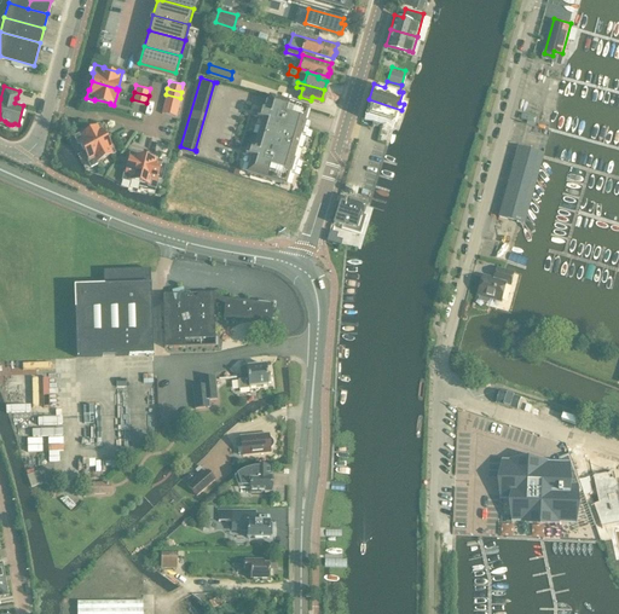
[(178,105),(180,98),(166,94),(163,103),(178,105)]
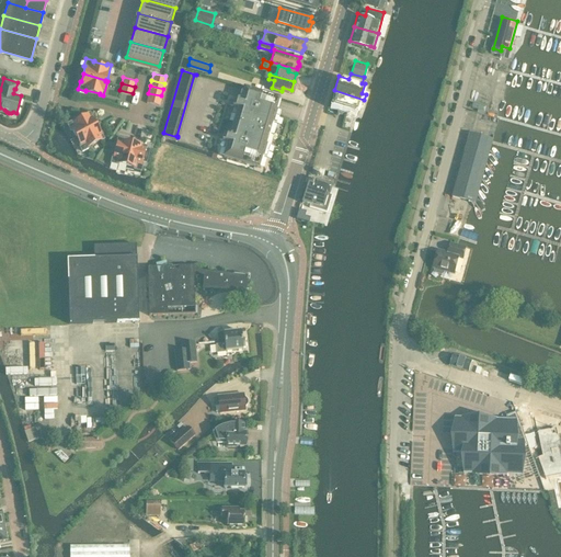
[(363,104),(364,100),(334,90),(330,104),(355,112),(358,103),(363,104)]
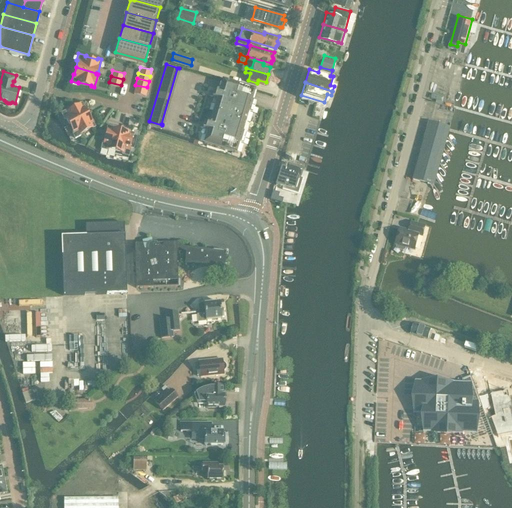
[(146,94),(147,87),(135,85),(134,91),(146,94)]
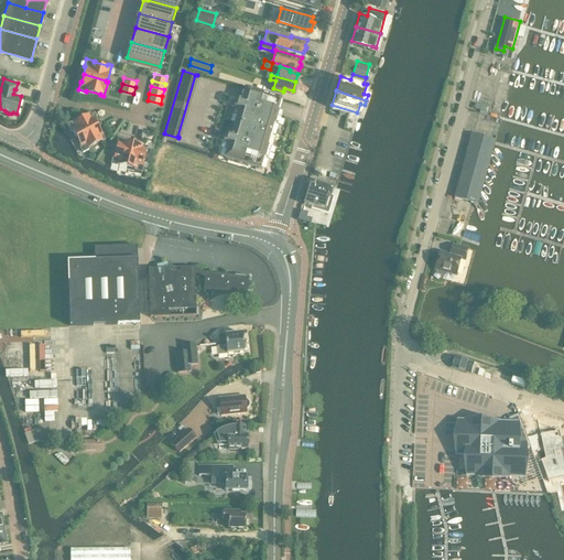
[(260,101),(260,99),(242,94),(241,100),(234,98),(231,104),(239,106),(235,120),(270,130),(273,119),(279,121),(282,108),(260,101)]
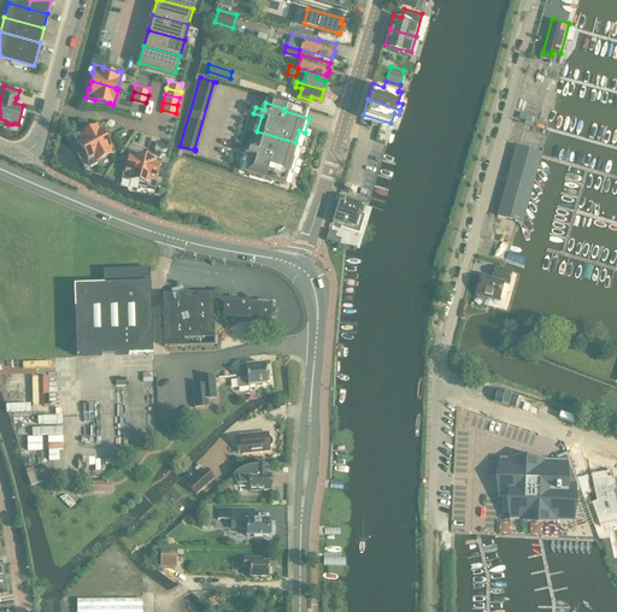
[(106,135),(99,122),(82,130),(81,129),(75,133),(78,140),(80,139),(83,147),(106,135)]
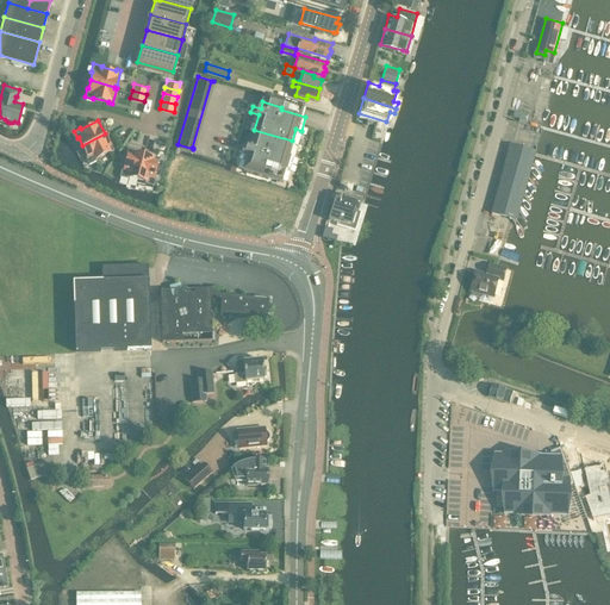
[(288,153),(292,141),(254,130),(250,145),(242,143),(240,149),(248,151),(243,167),(281,179),(285,166),(291,168),(294,154),(288,153)]
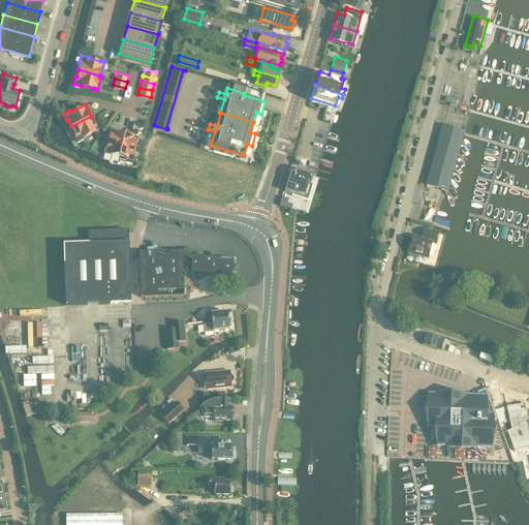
[(78,140),(84,136),(83,135),(97,127),(91,116),(71,126),(75,133),(74,133),(78,140)]
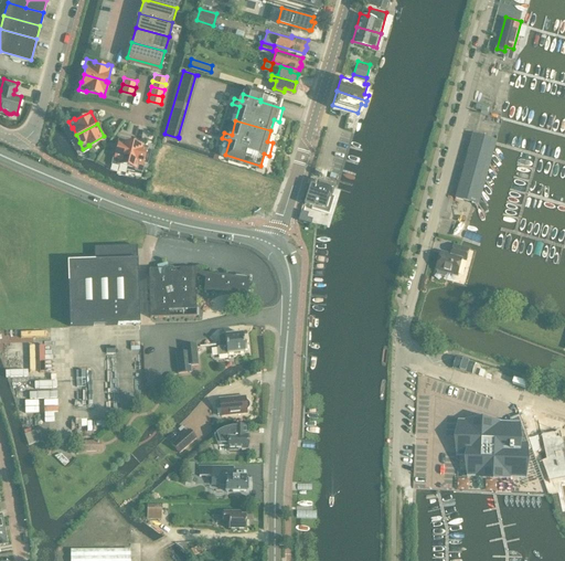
[(476,201),(493,137),(473,131),(456,196),(475,200),(476,201)]
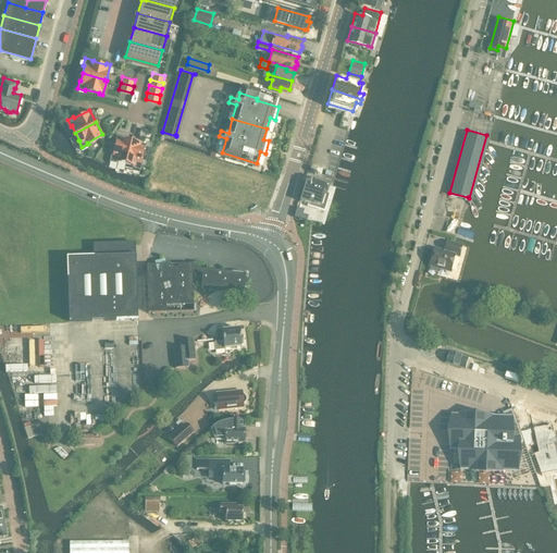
[(125,161),(131,138),(118,135),(113,152),(112,152),(110,159),(116,160),(118,159),(125,161)]
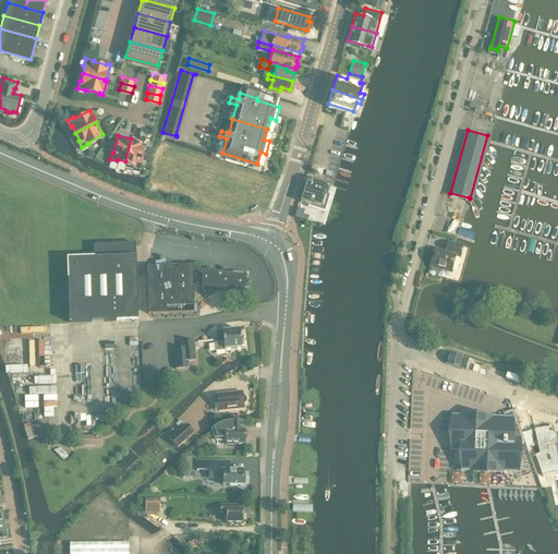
[(145,143),(131,139),(125,161),(134,164),(134,165),(141,166),(142,159),(141,159),(142,157),(145,158),(148,146),(144,145),(145,143)]
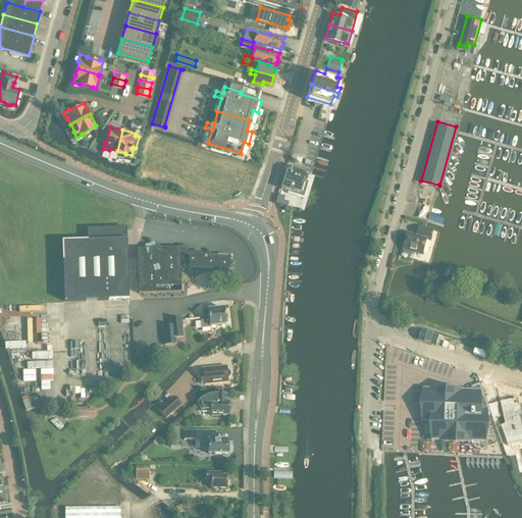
[(309,170),(290,164),(289,166),(286,166),(280,186),(289,188),(288,190),(303,194),(308,178),(306,178),(309,170)]
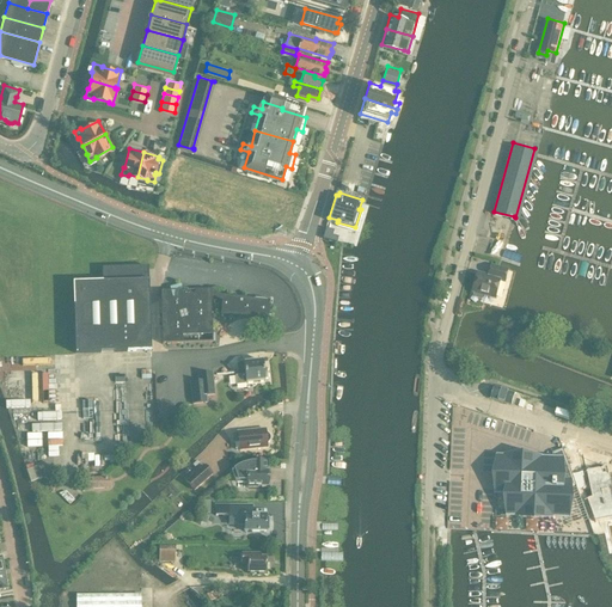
[(323,235),(331,238),(334,227),(325,225),(324,230),(323,235)]
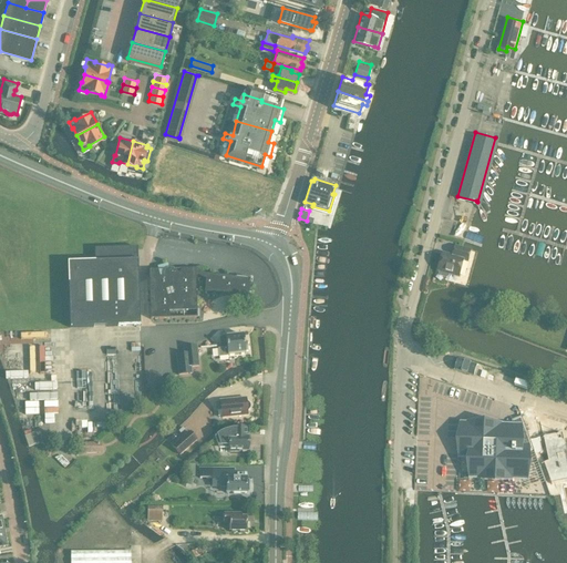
[(68,258),(70,323),(140,321),(137,246),(137,244),(95,245),(95,258),(68,258)]
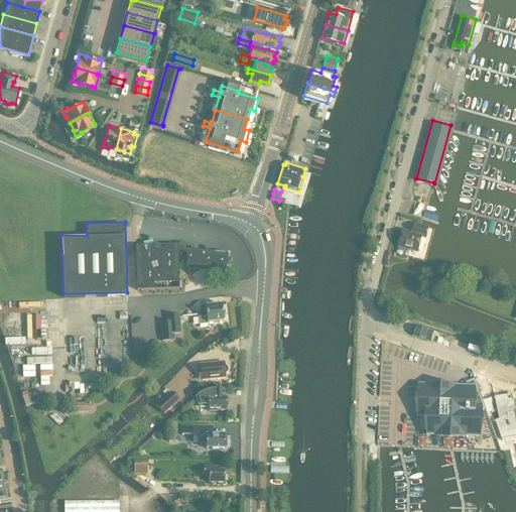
[(403,227),(399,244),(400,244),(400,247),(401,248),(407,250),(408,249),(409,247),(418,249),(422,234),(426,235),(429,225),(414,222),(412,230),(403,227)]
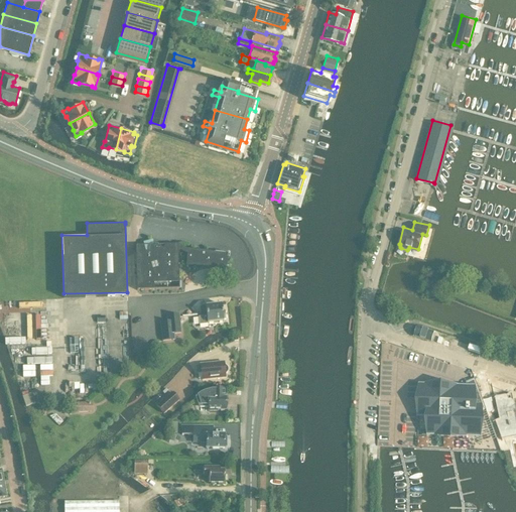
[(136,263),(134,263),(134,266),(136,266),(137,287),(178,285),(177,246),(177,242),(158,242),(157,242),(156,242),(156,241),(155,241),(154,241),(153,242),(152,242),(151,243),(144,243),(135,243),(136,263)]
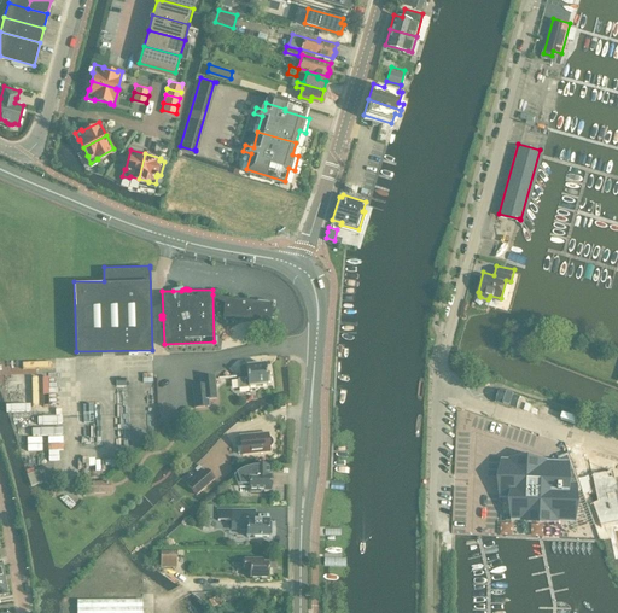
[(225,296),(213,290),(213,295),(223,301),(222,314),(270,320),(273,299),(225,295),(225,296)]
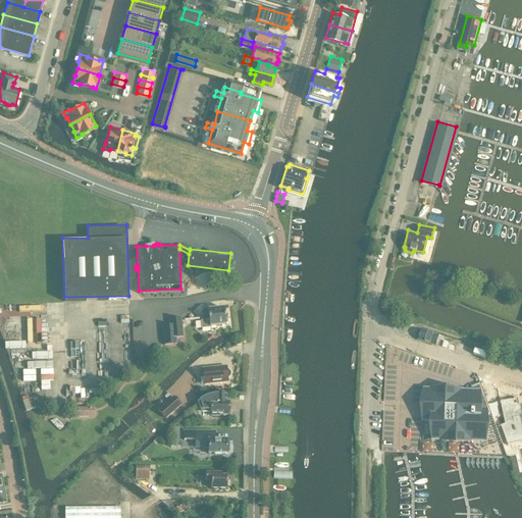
[(224,312),(223,305),(207,307),(202,308),(203,317),(200,317),(201,325),(209,325),(209,323),(225,322),(225,320),(227,320),(226,312),(224,312)]
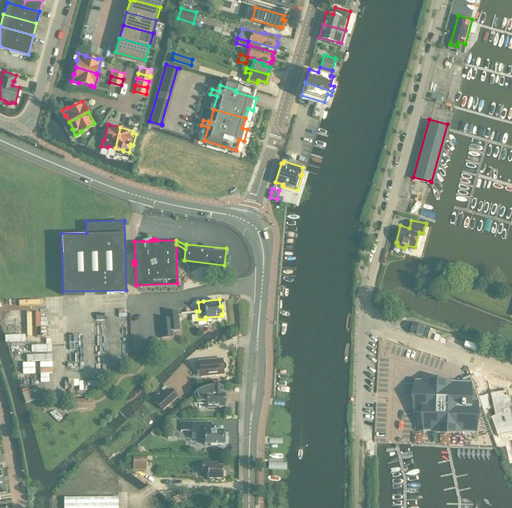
[(166,316),(159,317),(160,335),(172,334),(172,328),(179,327),(177,309),(165,310),(166,316)]
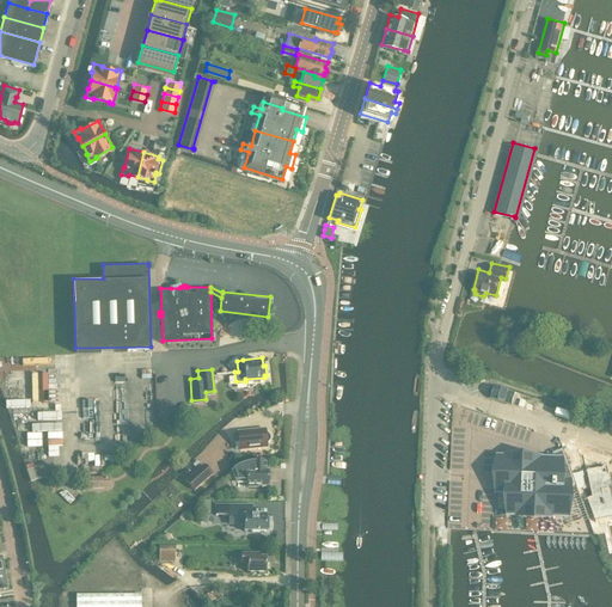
[(496,385),(494,394),(512,400),(514,391),(496,385)]
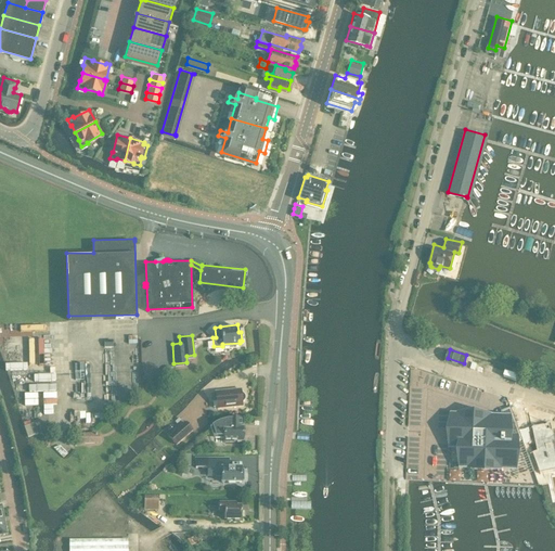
[(216,391),(211,393),(213,399),(217,399),(217,406),(242,404),(242,399),(244,398),(245,396),(244,393),(243,391),(241,391),(240,386),(215,388),(216,391)]
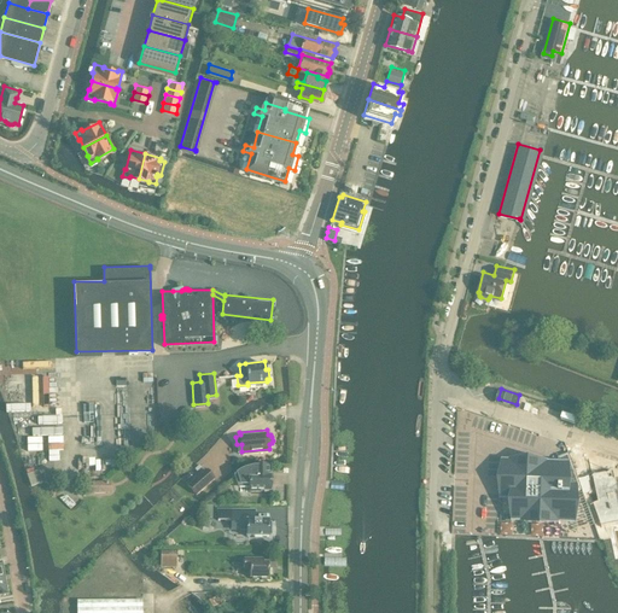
[(502,480),(502,482),(502,483),(502,484),(503,484),(503,485),(505,485),(506,485),(506,488),(506,491),(516,491),(518,513),(552,509),(552,514),(575,515),(572,491),(583,488),(569,450),(559,454),(558,459),(558,465),(536,463),(536,459),(523,460),(523,462),(507,462),(506,470),(508,477),(508,478),(507,477),(506,477),(505,477),(505,478),(503,478),(503,479),(502,479),(502,480)]
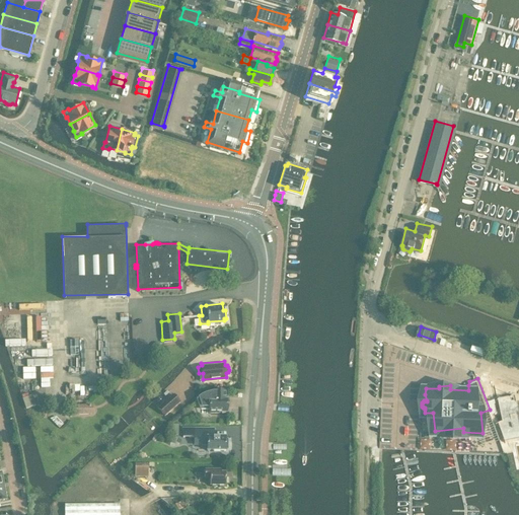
[(227,410),(227,396),(227,388),(215,389),(203,393),(197,396),(200,407),(209,407),(209,411),(218,411),(218,410),(227,410)]
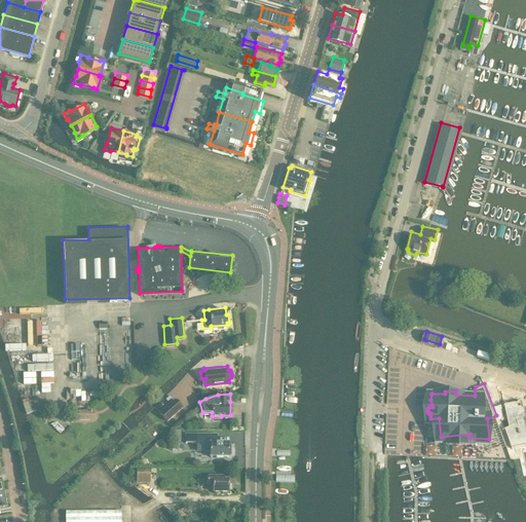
[(166,419),(183,404),(176,397),(159,411),(166,419)]
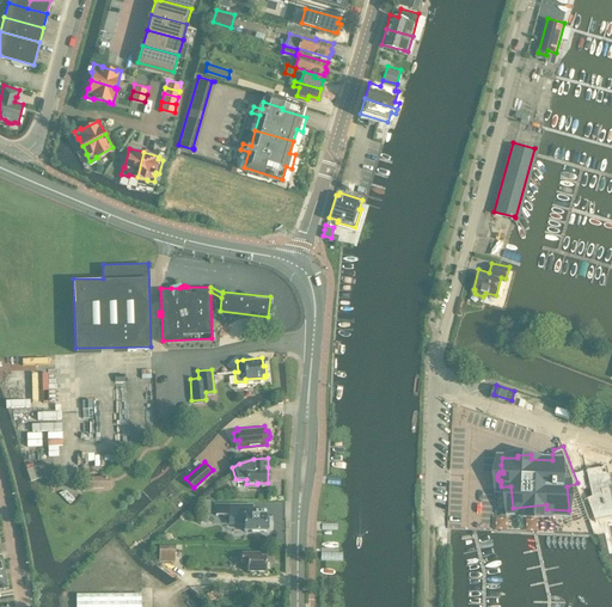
[(593,494),(586,496),(594,519),(611,516),(611,471),(611,472),(610,464),(589,467),(593,494)]
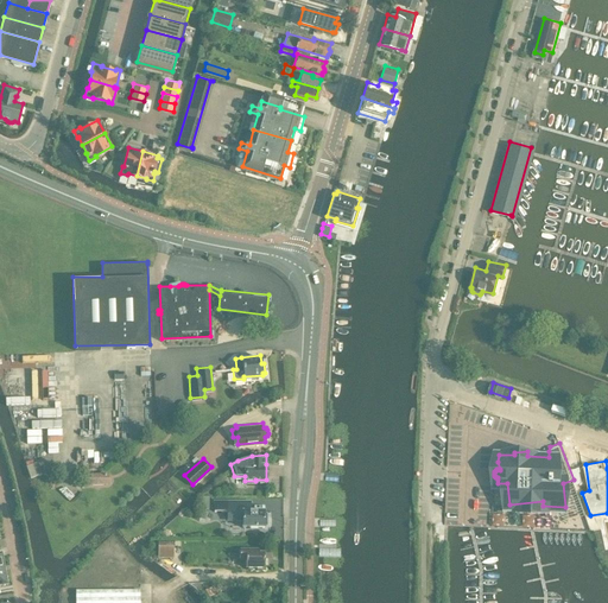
[(580,464),(570,465),(576,482),(582,482),(580,464)]
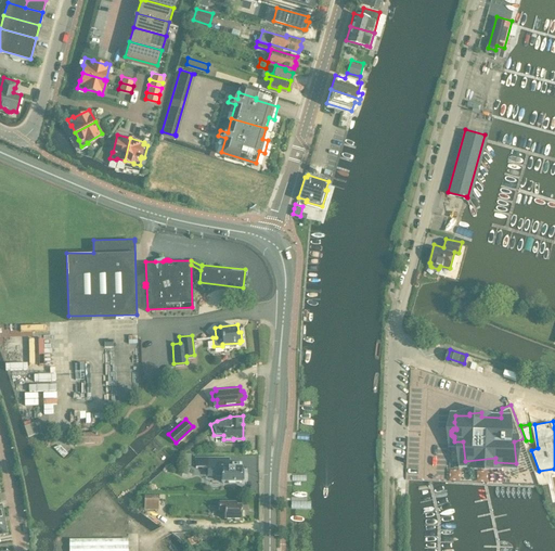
[(78,443),(85,443),(85,440),(100,440),(100,431),(78,431),(78,443)]
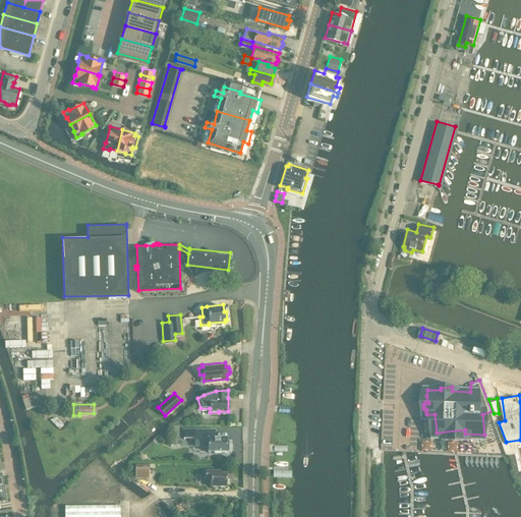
[(215,437),(215,427),(195,427),(195,435),(195,444),(209,444),(209,450),(226,450),(226,436),(215,437)]
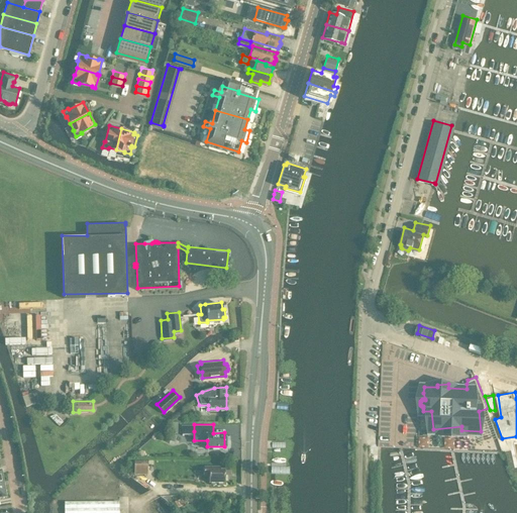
[(134,473),(147,473),(147,458),(134,458),(134,473)]
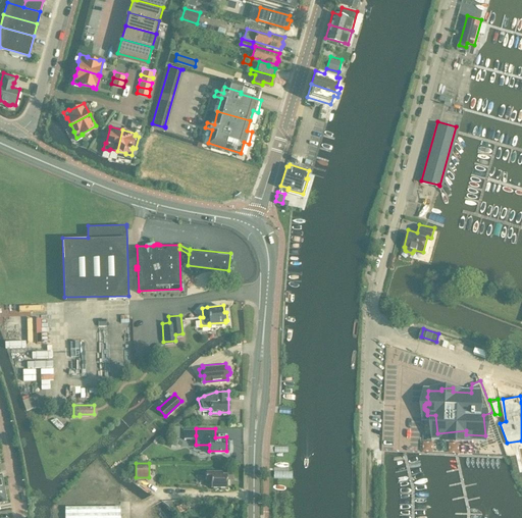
[(227,485),(227,473),(222,473),(222,469),(206,469),(206,478),(211,478),(211,485),(227,485)]
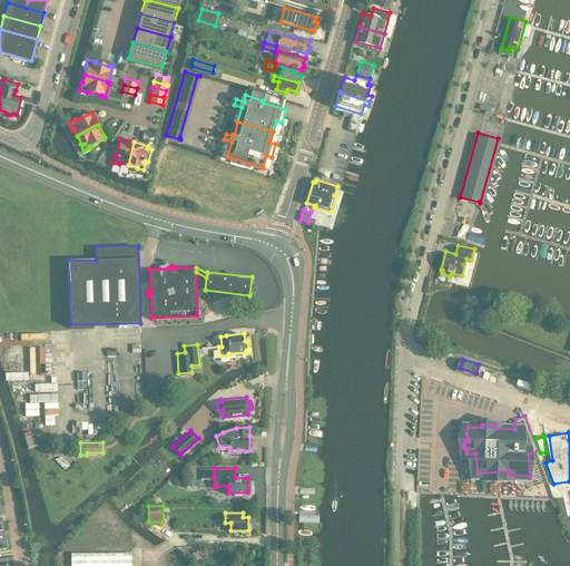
[(196,557),(216,549),(215,546),(205,546),(193,550),(196,557)]
